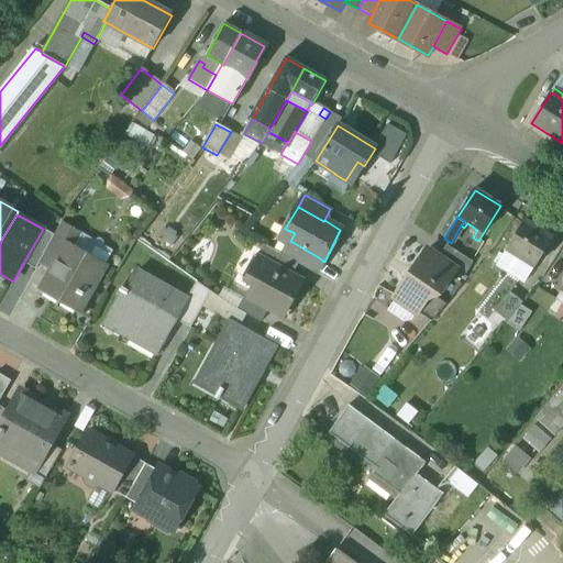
[(83,232),(63,221),(55,235),(46,251),(59,258),(68,242),(75,245),(83,232)]
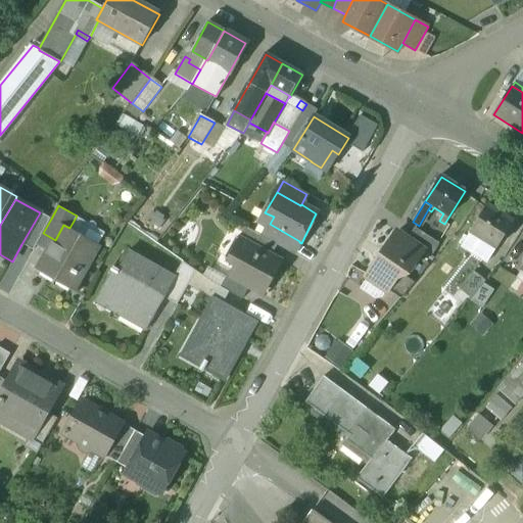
[(504,215),(488,205),(467,239),(472,242),(473,240),(480,244),(483,240),(496,249),(514,221),(510,219),(513,215),(507,210),(504,215)]
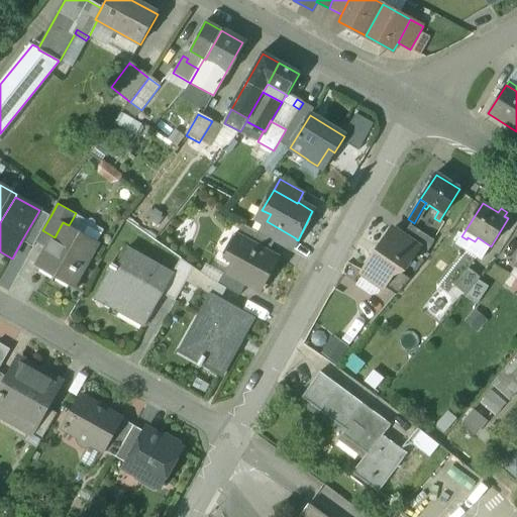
[(50,216),(39,210),(21,241),(33,247),(35,242),(42,230),(50,216)]
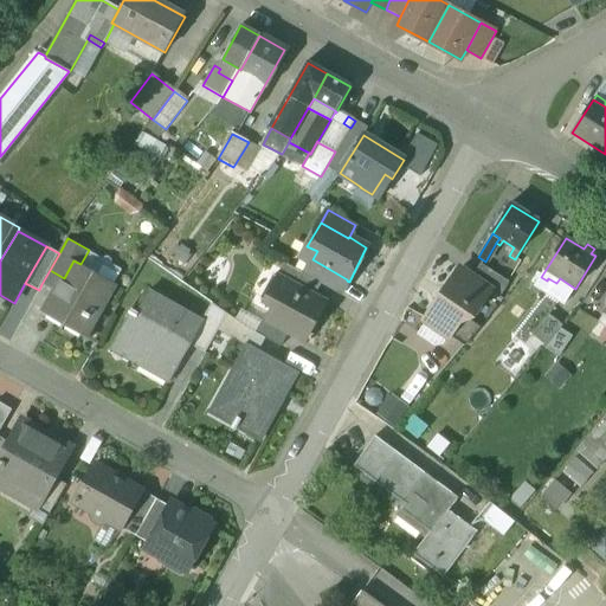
[(347,279),(313,259),(304,275),(321,284),(339,295),(347,281),(347,279)]
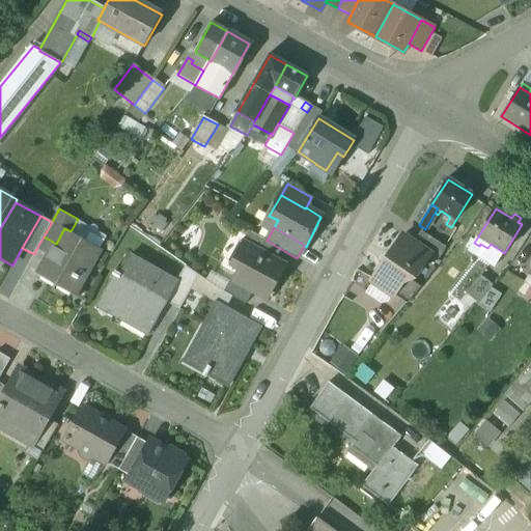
[(64,228),(56,244),(44,236),(36,249),(49,256),(38,274),(75,295),(101,248),(71,231),(64,228)]
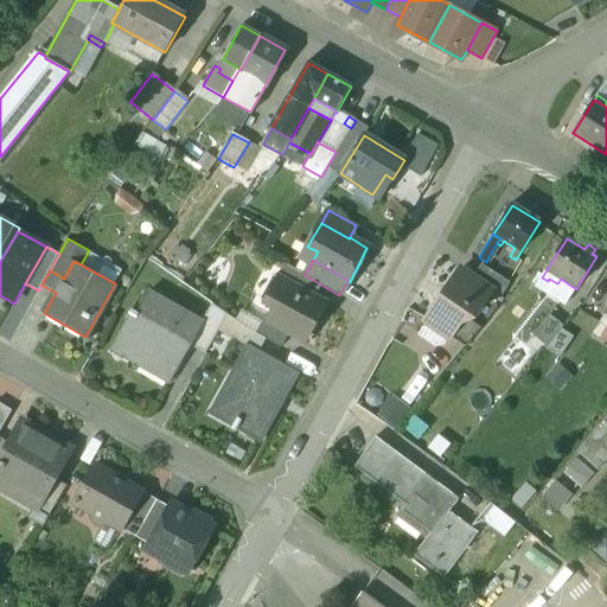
[(305,275),(285,264),(278,276),(314,296),(321,285),(305,275)]
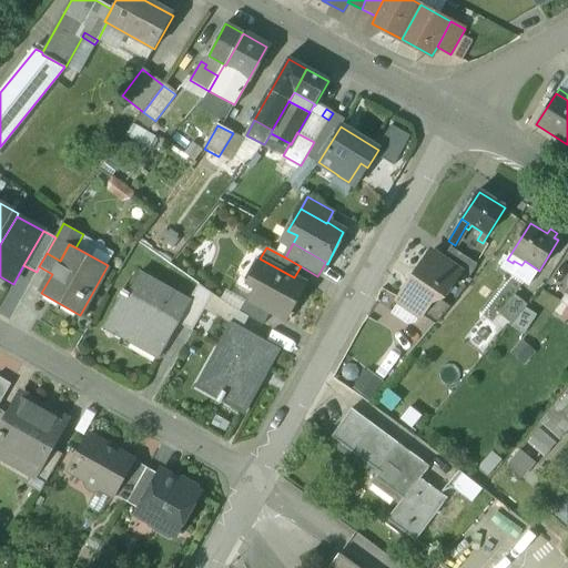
[(477,264),(452,247),(443,261),(459,273),(468,279),(477,264)]
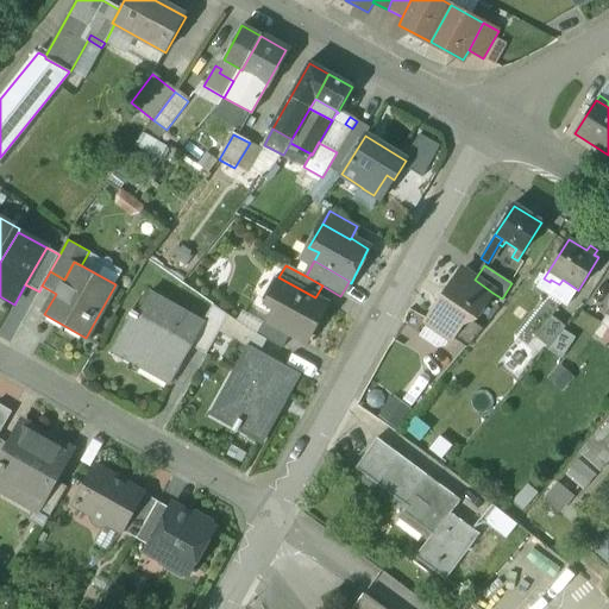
[(475,280),(462,271),(427,322),(452,339),(468,316),(473,307),(481,312),(493,293),(475,280)]
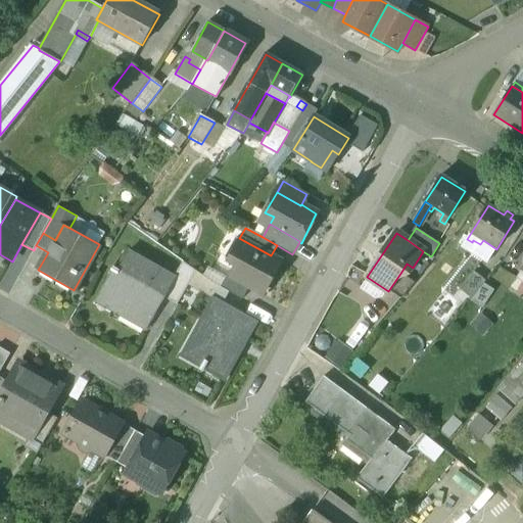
[(239,238),(237,237),(226,257),(237,264),(231,276),(230,277),(249,287),(262,294),(272,277),(266,274),(275,257),(271,255),(239,238)]
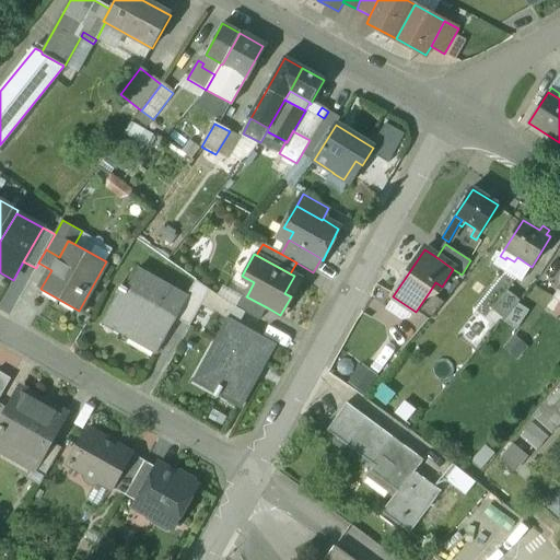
[(137,271),(126,290),(123,288),(114,303),(118,305),(111,318),(132,330),(128,339),(158,354),(176,319),(188,300),(187,299),(137,271)]
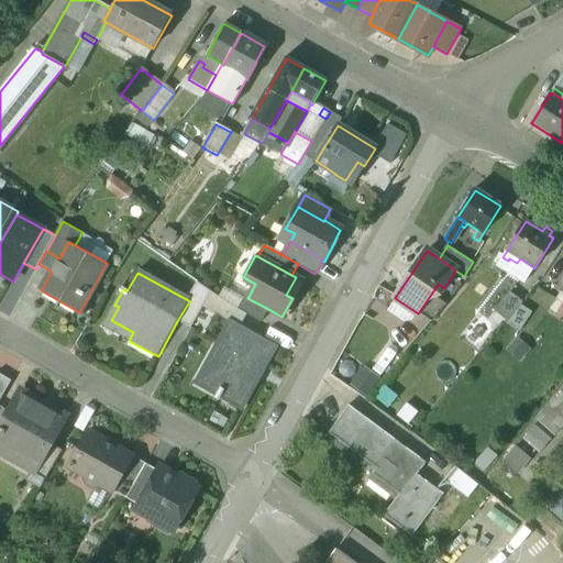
[(198,283),(188,300),(189,301),(177,321),(190,329),(202,308),(211,293),(198,283)]
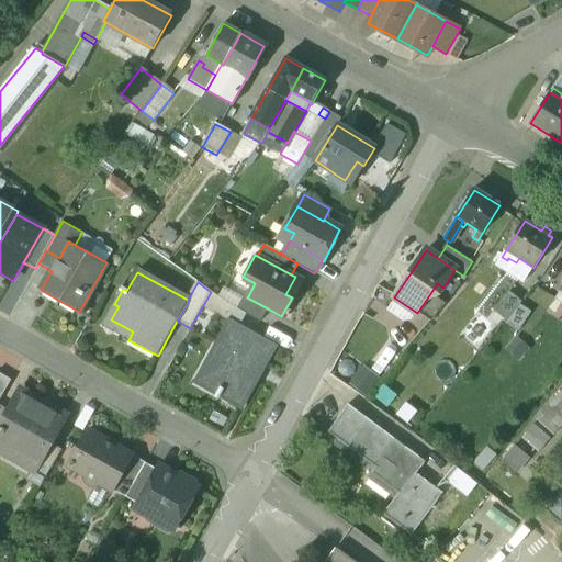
[(228,304),(211,292),(202,307),(229,324),(229,323),(240,328),(247,315),(237,310),(228,304)]
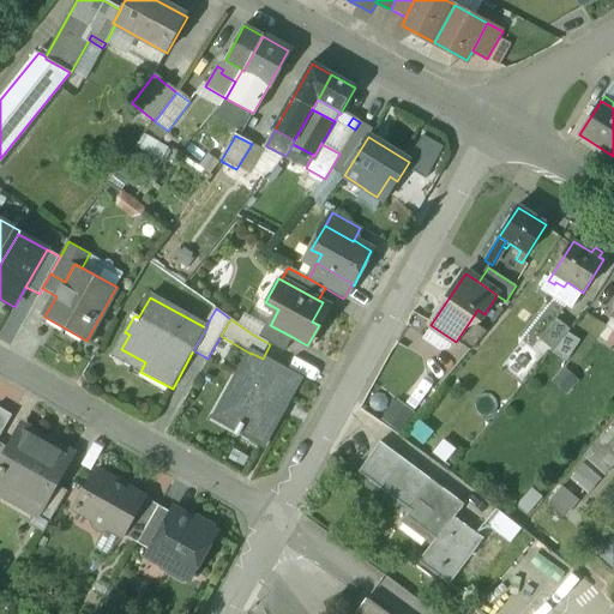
[(487,331),(471,319),(457,341),(470,350),(487,331)]
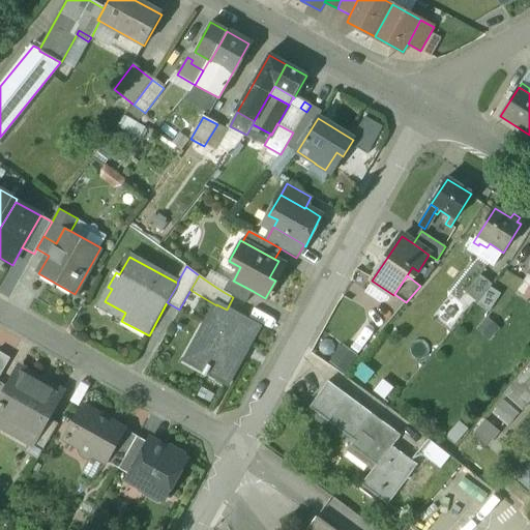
[(467,295),(493,310),(504,291),(479,275),(467,295)]
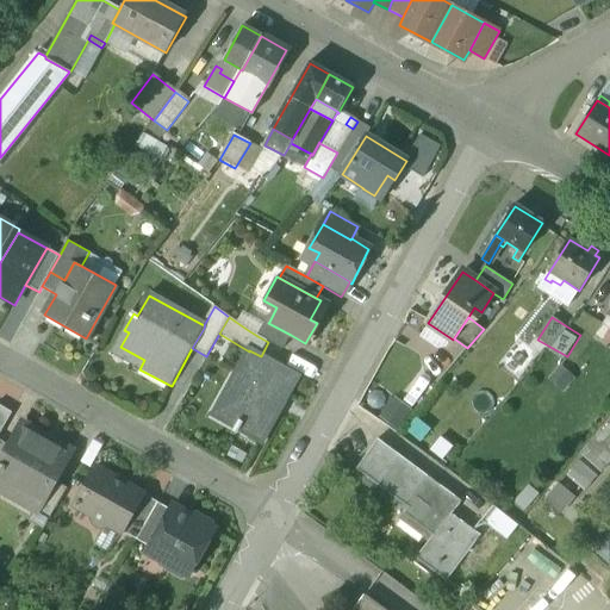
[(291,335),(268,323),(269,322),(266,321),(257,336),(268,342),(282,349),(291,335)]
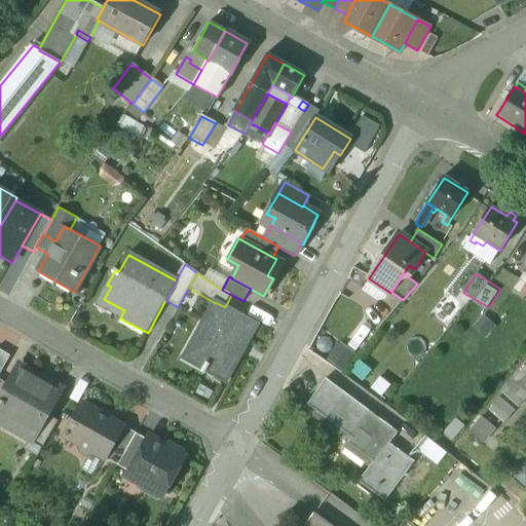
[(225,307),(215,302),(215,303),(196,336),(202,339),(193,354),(207,362),(200,373),(204,375),(205,373),(227,385),(259,326),(225,307)]
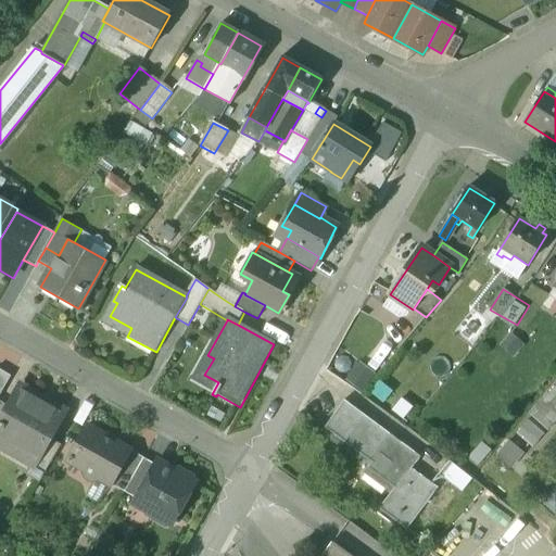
[(338,371),(365,390),(377,373),(350,354),(338,371)]
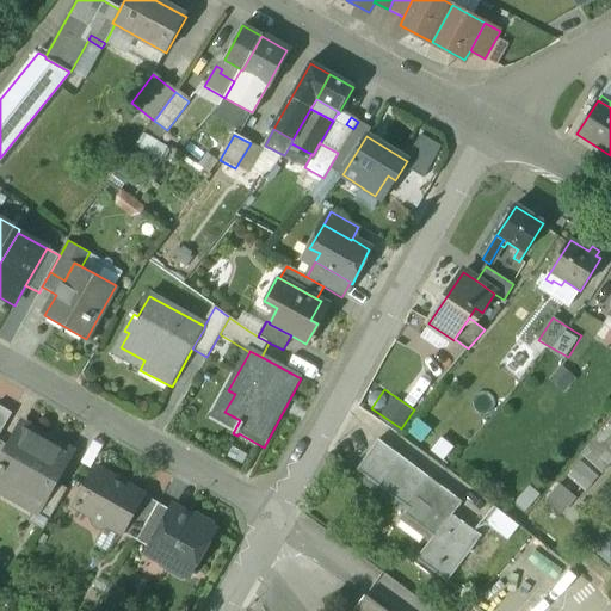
[(0,406),(0,433),(12,413),(0,406)]
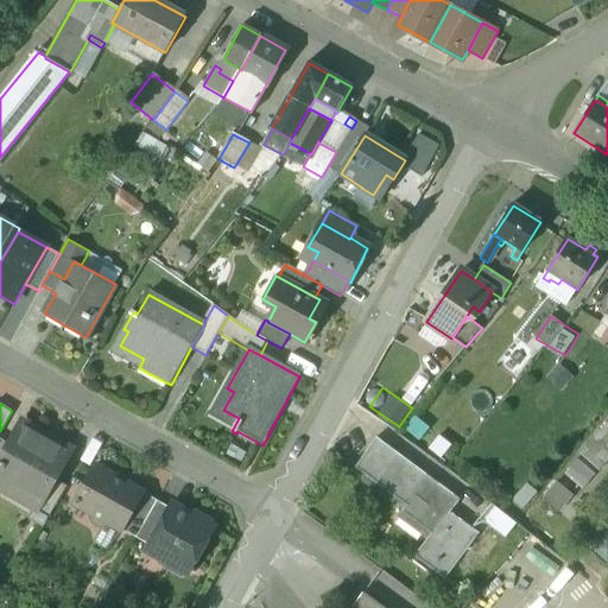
[(21,423),(0,461),(0,487),(8,492),(12,486),(38,501),(39,502),(54,479),(54,480),(70,450),(21,423)]
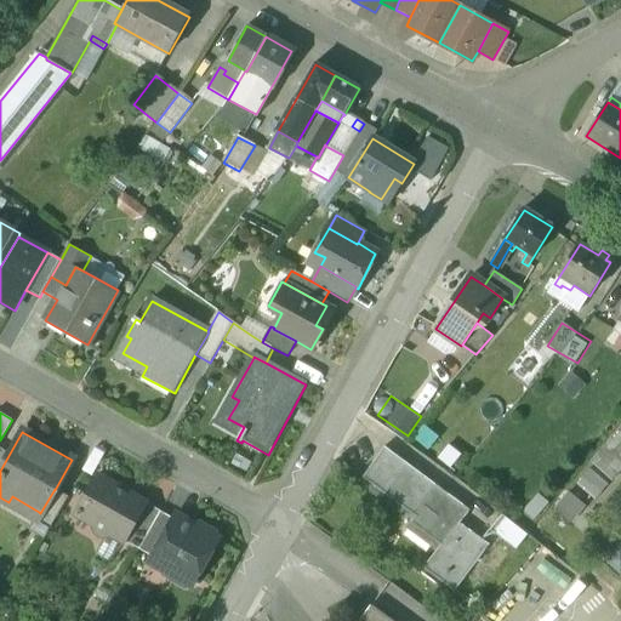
[(620,434),(594,465),(613,480),(620,469),(620,434)]
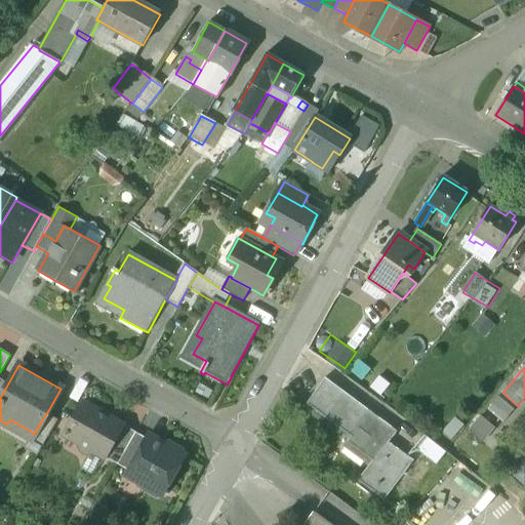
[(325,377),(307,404),(351,437),(344,447),(368,467),(357,481),(384,500),(413,461),(389,442),(397,431),(325,377)]
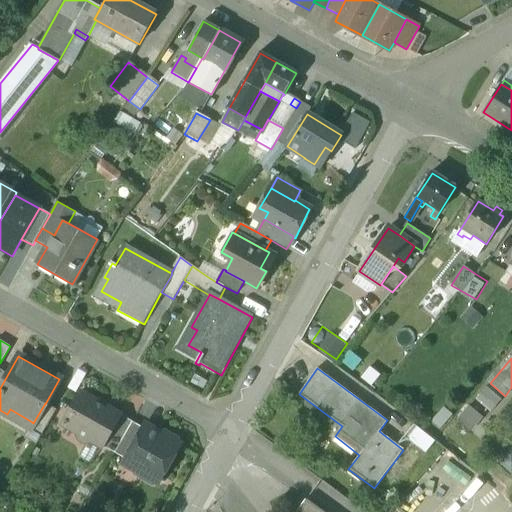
[(95,402),(95,401),(82,393),(80,391),(61,426),(63,426),(77,433),(79,439),(84,443),(91,441),(100,446),(100,447),(101,448),(102,446),(120,415),(120,414),(119,413),(118,414),(108,408),(106,408),(95,402)]
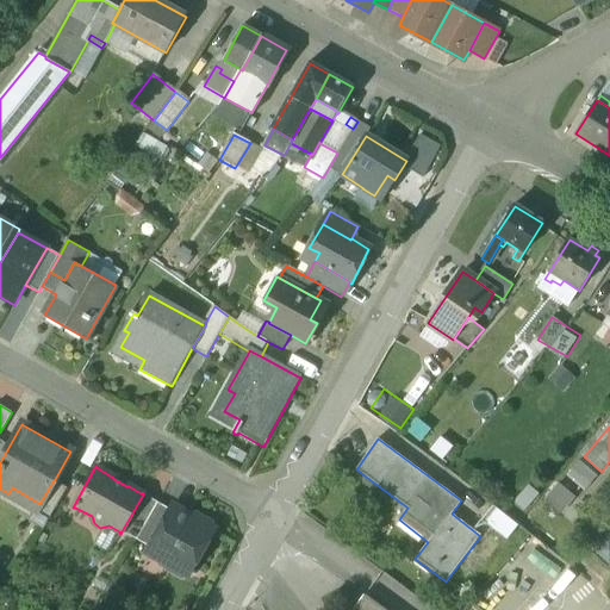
[(54,480),(39,504),(38,503),(27,521),(43,529),(67,489),(54,481),(54,480)]
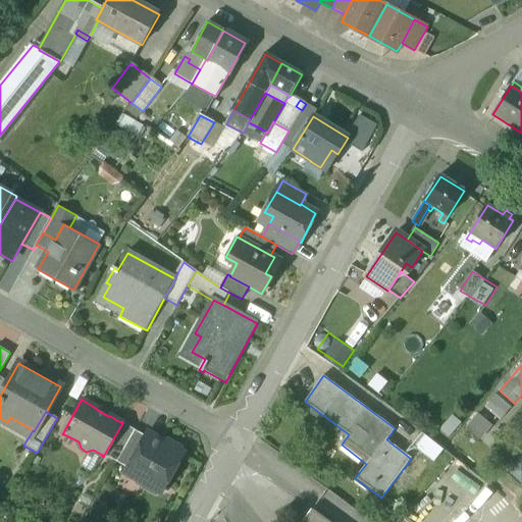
[(482,439),(493,425),(478,413),(467,427),(482,439)]
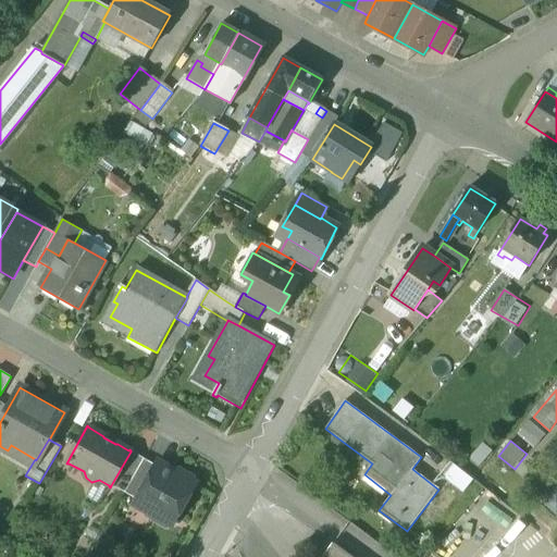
[(131,452),(111,485),(124,493),(144,459),(131,452)]
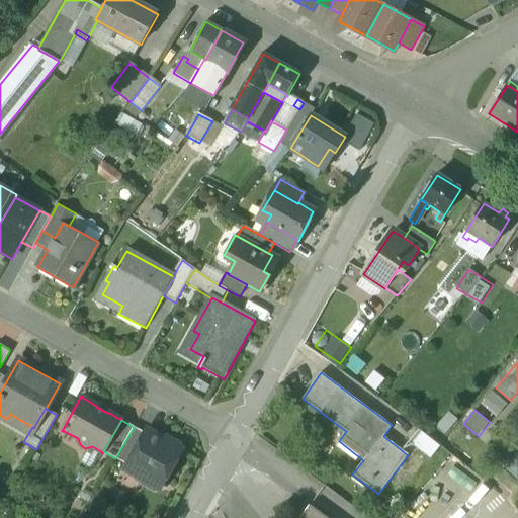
[(134,427),(115,458),(126,464),(145,433),(134,427)]
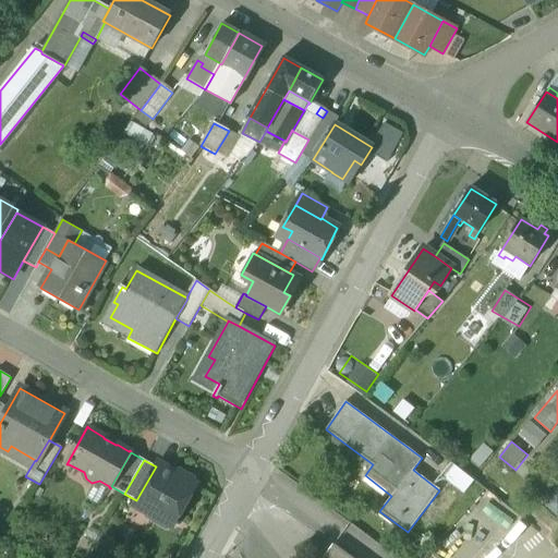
[(136,500),(135,502),(155,513),(156,521),(167,526),(173,525),(195,486),(193,480),(178,472),(171,473),(171,474),(156,465),(136,500)]
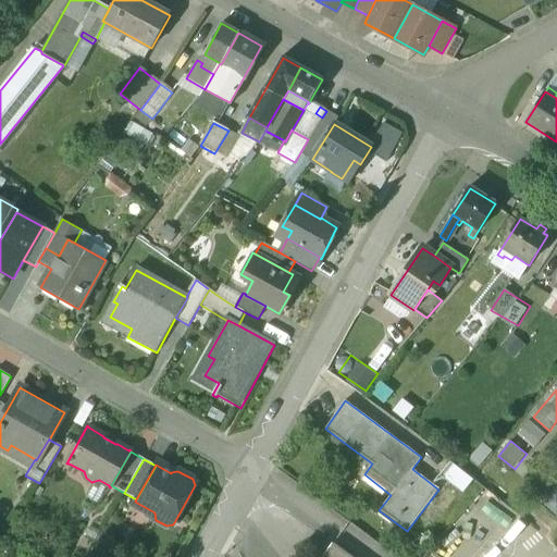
[(466,491),(473,479),(454,465),(445,477),(466,491)]
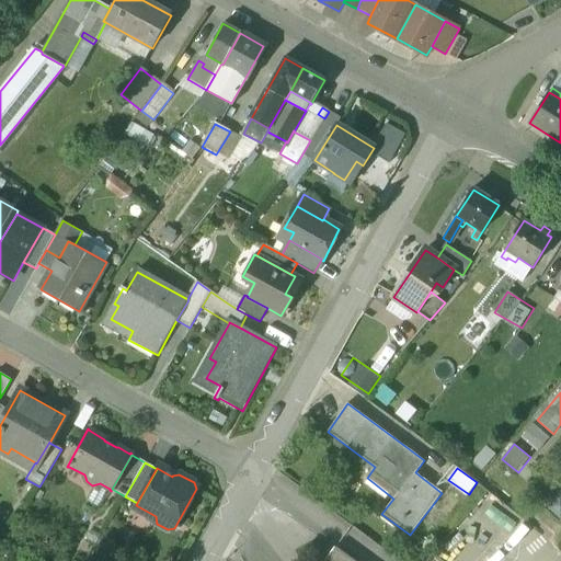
[(352,560),(334,548),(324,560),(352,560)]
